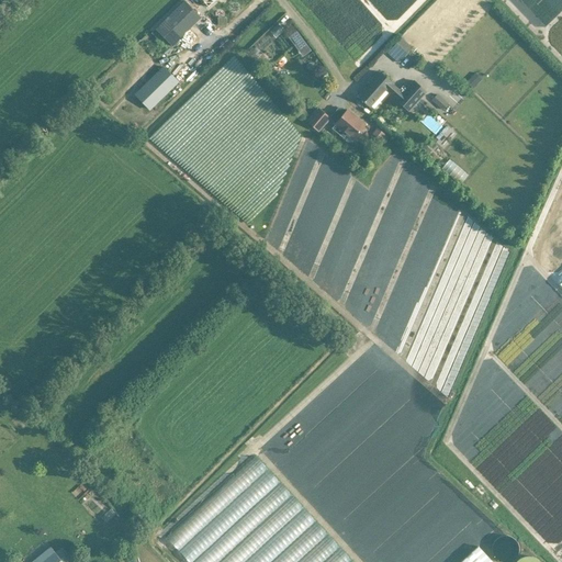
[(155,29),(171,46),(201,17),(184,0),(155,29)]
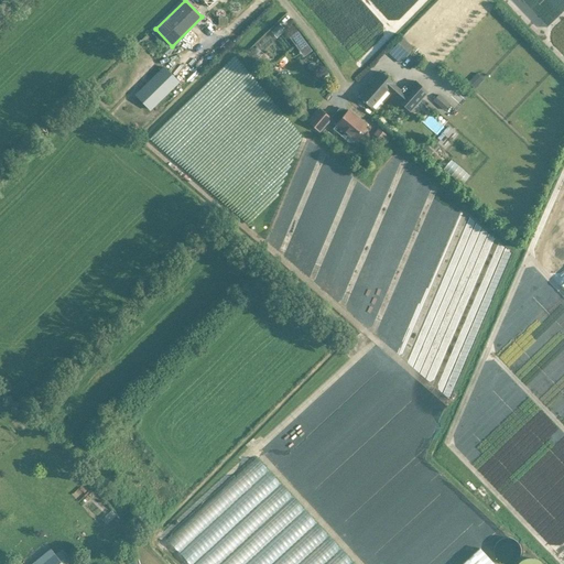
[(297,31),(290,36),(296,45),(304,39),(297,31)]
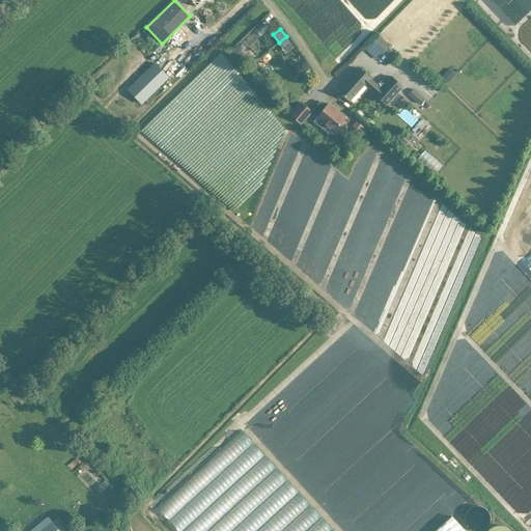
[(379,35),(374,40),(384,50),(388,45),(379,35)]
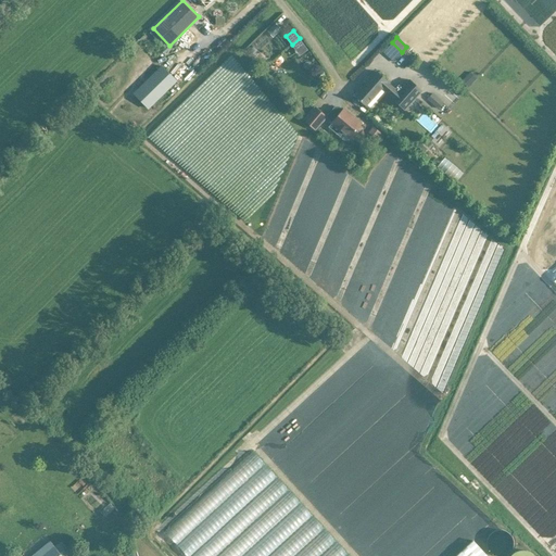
[(197,43),(186,54),(203,71),(214,60),(197,43)]
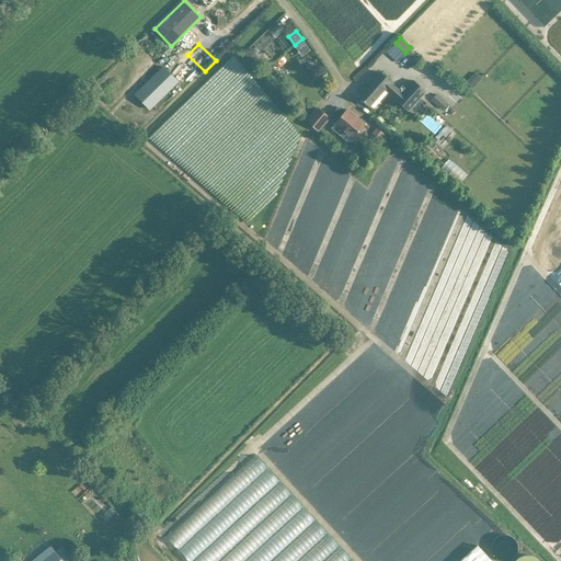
[(149,80),(163,94),(178,80),(163,66),(149,80)]
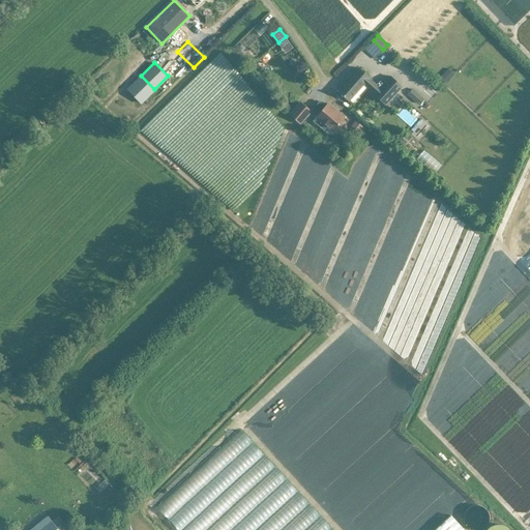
[(385,106),(402,87),(390,76),(383,84),(380,81),(377,84),(370,78),(366,75),(359,68),(339,91),(349,100),(364,84),(375,93),(374,95),(385,106)]
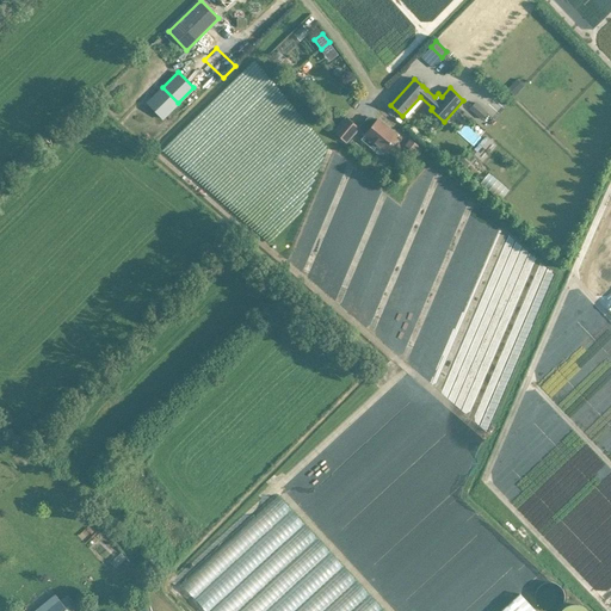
[(487,113),(475,103),(470,109),(481,119),(487,113)]
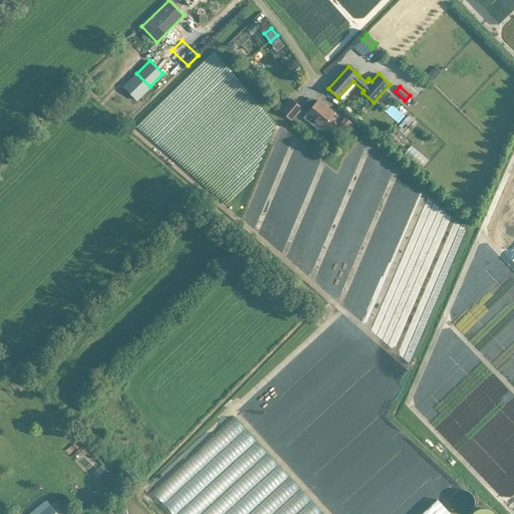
[(280,110),(291,120),(302,108),(291,98),(280,110)]
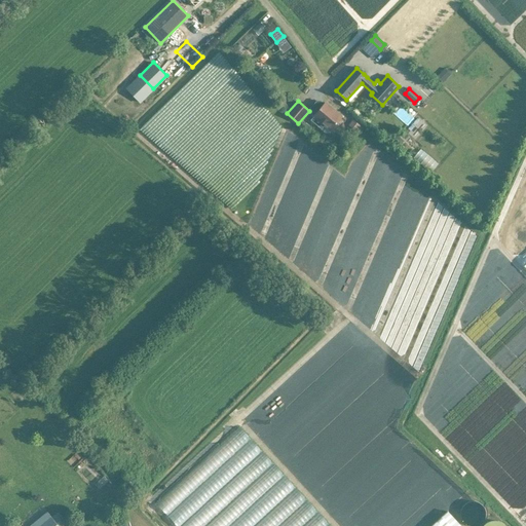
[(316,101),(310,109),(310,112),(314,116),(311,120),(318,126),(322,129),(325,125),(330,130),(342,116),(326,103),(325,104),(321,101),(316,101)]
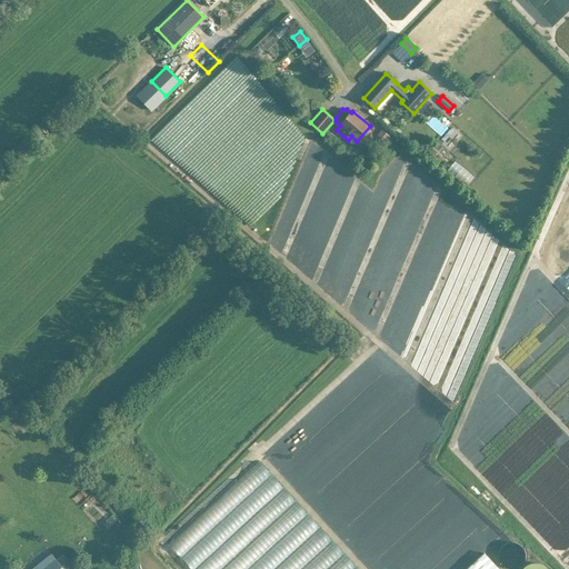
[(381,130),(377,136),(389,145),(393,139),(381,130)]
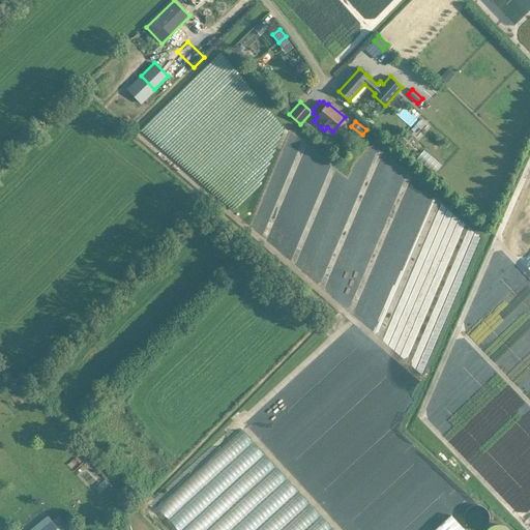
[(412,137),(420,144),(436,128),(428,121),(412,137)]
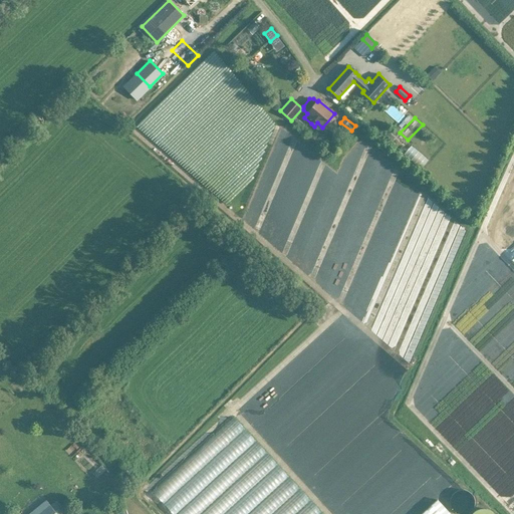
[(389,134),(384,138),(390,143),(394,138),(389,134)]
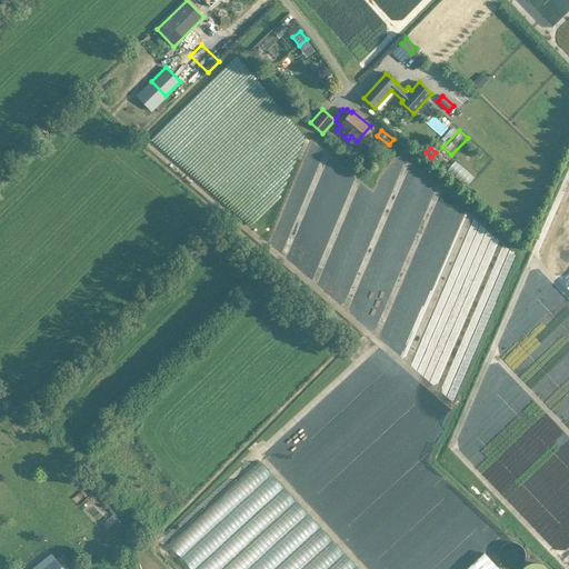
[(123,521),(102,501),(90,513),(111,535),(123,521)]
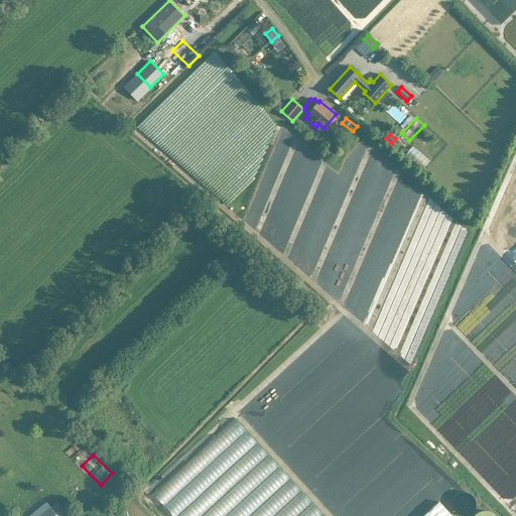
[(452,515),(438,501),(421,515),(452,515)]
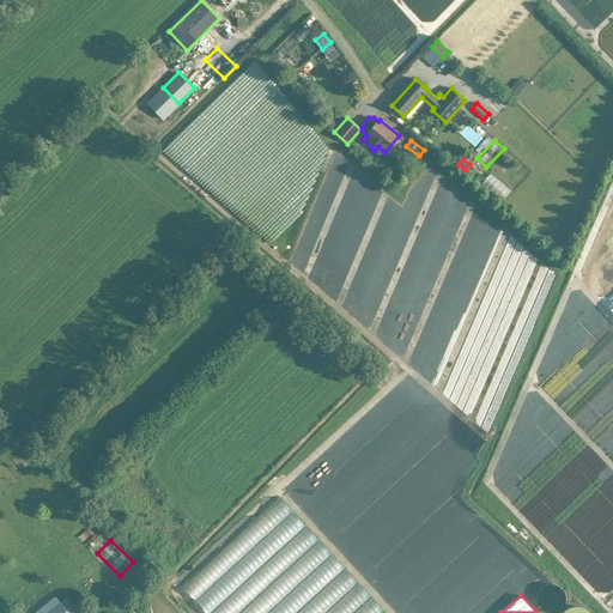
[(80,612),(67,598),(60,604),(54,596),(34,612),(26,612),(28,612),(26,612),(25,612),(24,611),(22,612),(80,612)]
